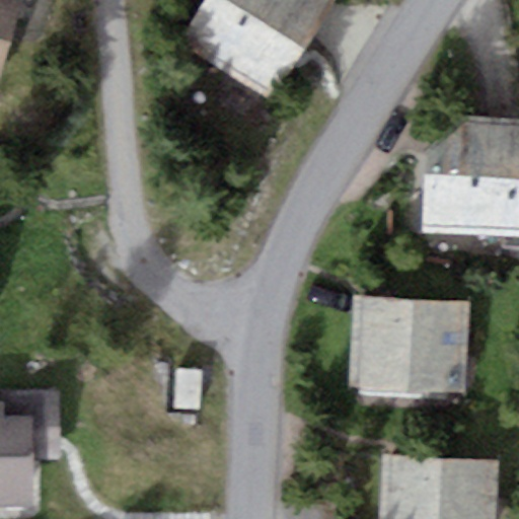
[(0,0),(0,69),(20,0),(0,0)]
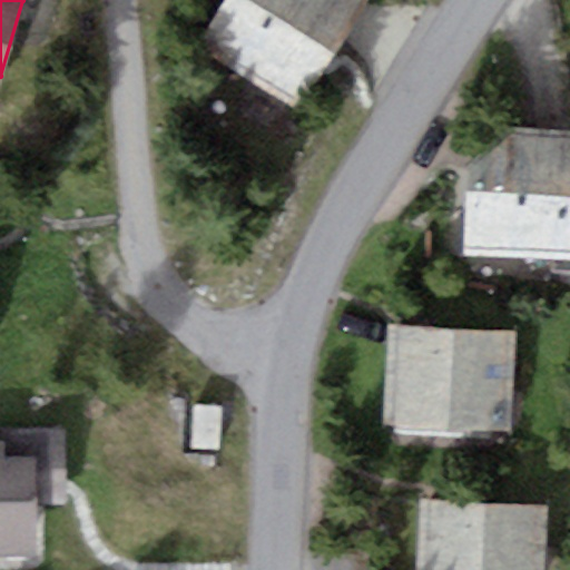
[(223,0),(198,39),(301,105),(367,0),(223,0)]
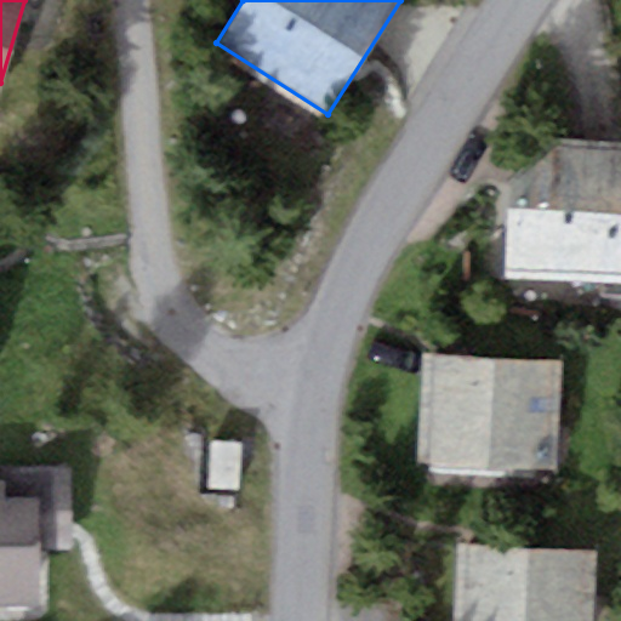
[(620,142),(553,138),(513,177),(506,280),(620,288),(620,142)]
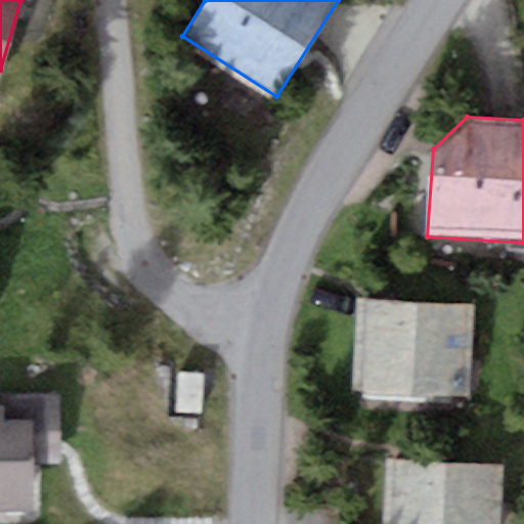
[(474,305),(357,300),(354,392),(470,396),(474,305)]
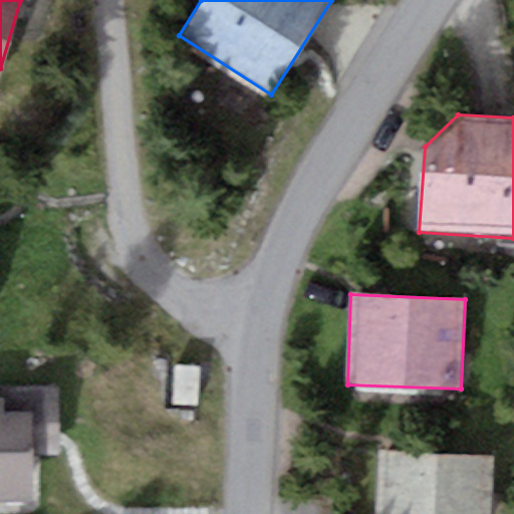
[(0,501),(33,500),(32,457),(59,456),(57,389),(0,389),(0,501)]
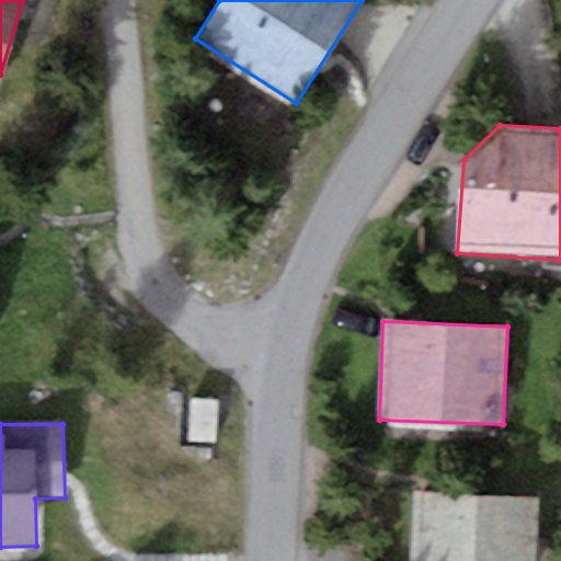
[(535,560),(539,503),(414,495),(410,560),(535,560)]
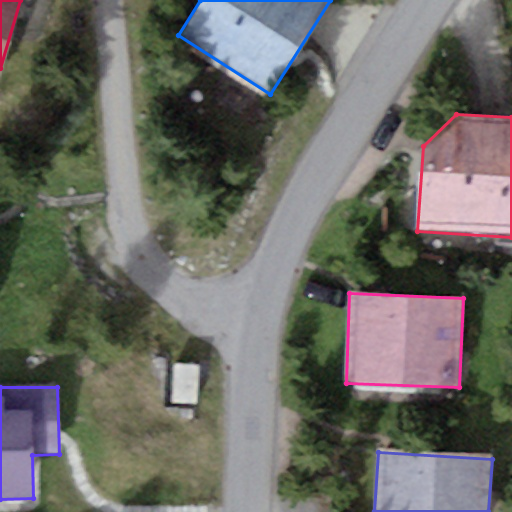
All buildings are outlined.
